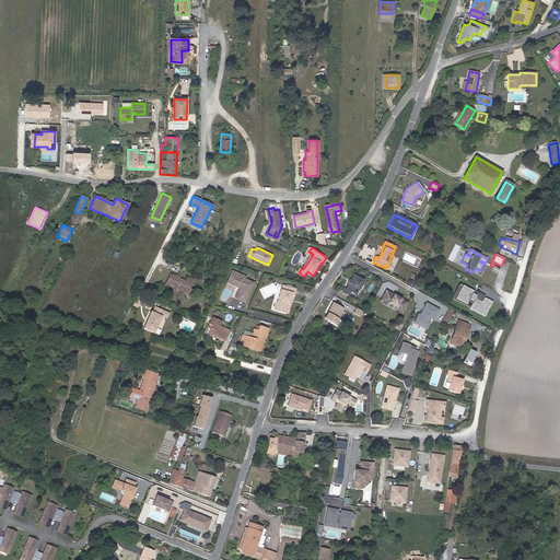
[(242,286),(240,289),(238,292),(241,293),(238,300),(245,303),(254,283),(245,279),(246,277),(233,271),(230,277),(233,278),(233,280),(232,282),(235,284),(238,287),(240,284),(242,286)]
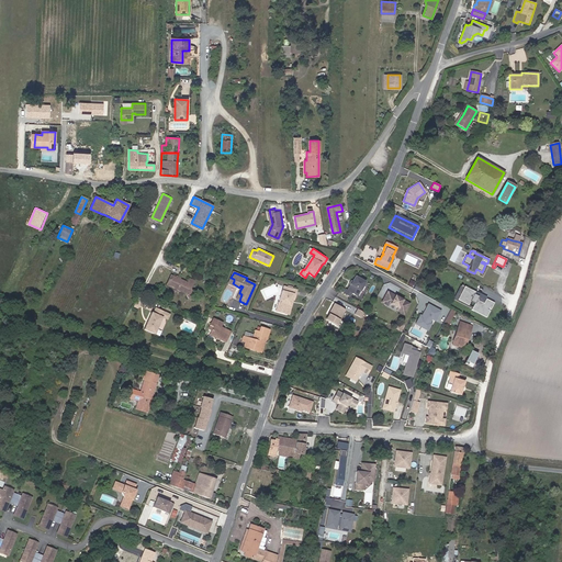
[(194,282),(190,280),(188,283),(172,276),(168,284),(173,288),(188,294),(188,296),(189,300),(192,302),(197,293),(190,290),(194,282)]
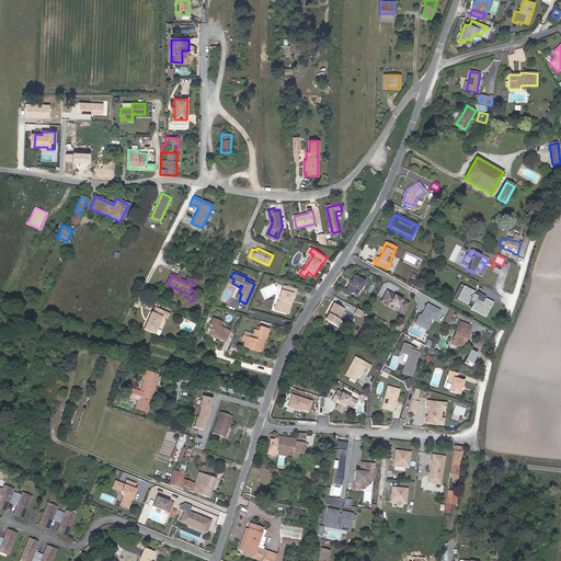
[(356,295),(365,281),(354,275),(352,281),(350,283),(346,289),(345,288),(343,292),(348,295),(351,292),(356,295)]
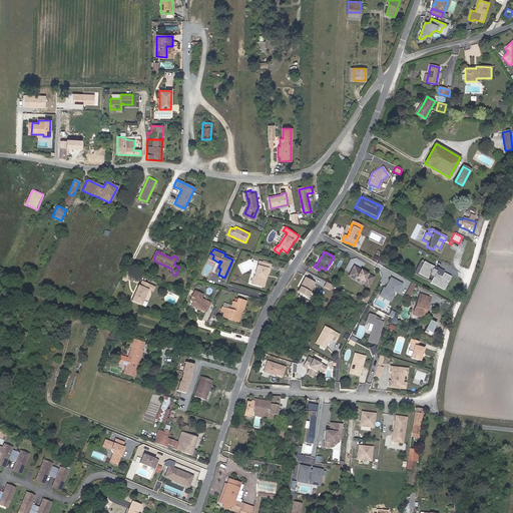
[(208,259),(219,265),(221,262),(219,261),(218,263),(215,261),(212,259),(213,257),(213,254),(210,253),(208,259)]
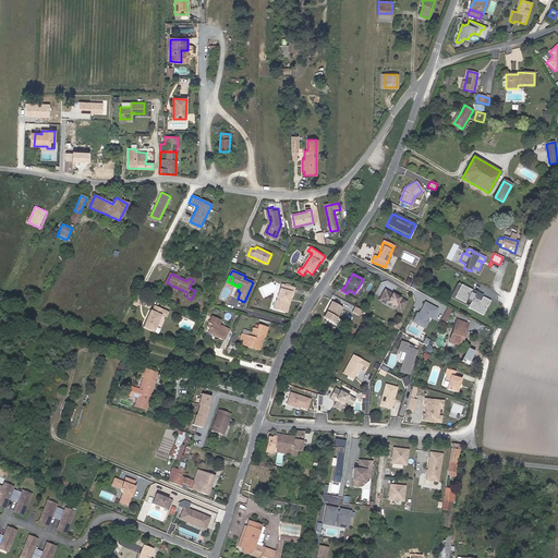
[(280,289),(279,289),(274,308),(283,311),(286,302),(287,302),(288,296),(290,298),(291,292),(292,293),(293,288),(291,288),(291,284),(288,283),(287,287),(286,286),(283,286),(282,289),(280,289)]
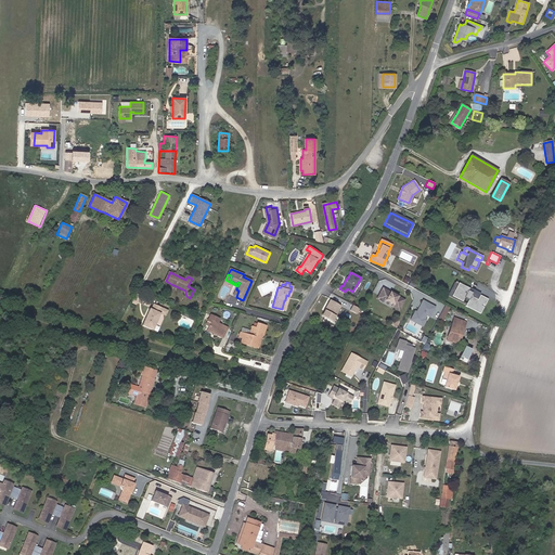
[(466,306),(467,305),(462,302),(452,297),(459,284),(456,282),(455,283),(454,283),(448,296),(466,306)]
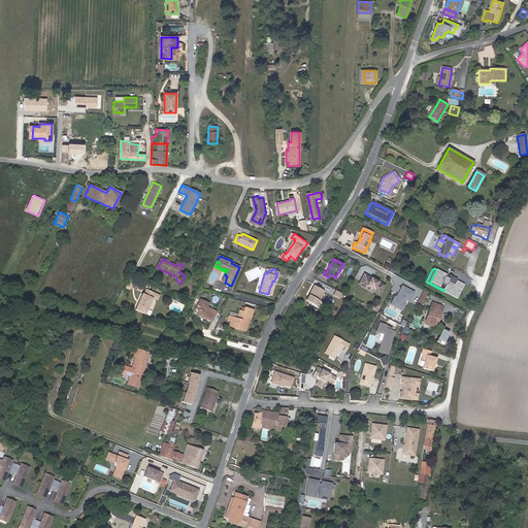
[(442,292),(457,299),(464,286),(457,282),(455,286),(449,283),(450,279),(446,277),(447,275),(436,270),(430,283),(439,288),(441,284),(447,286),(444,290),(443,291),(442,292)]
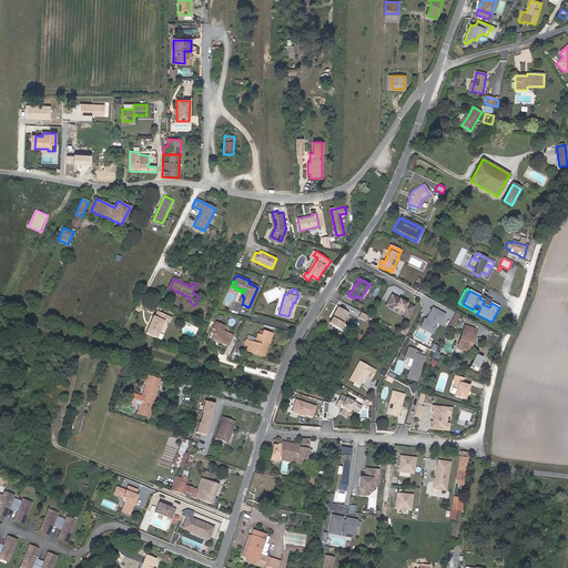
[(392,294),(385,305),(392,308),(393,305),(402,311),(401,313),(408,317),(414,306),(408,304),(408,305),(406,304),(407,303),(392,294)]
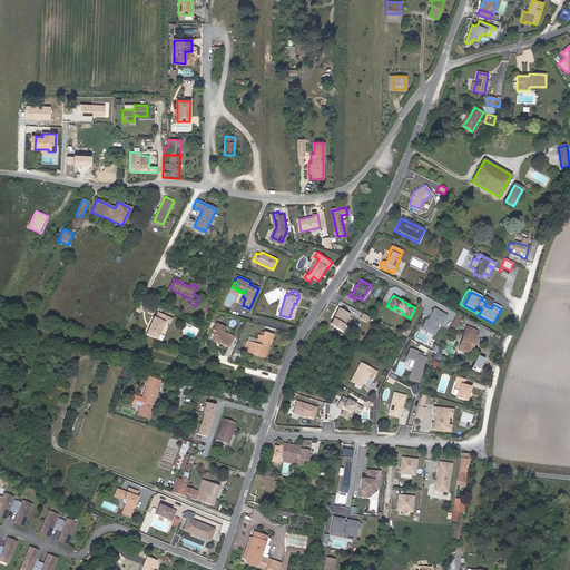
[(494,302),(482,296),(482,297),(481,300),(485,302),(484,305),(491,308),(493,304),(494,302)]
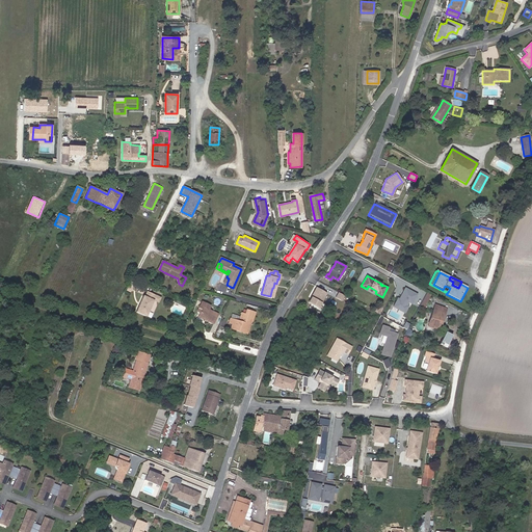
[(326,292),(316,286),(308,300),(318,307),(326,292)]
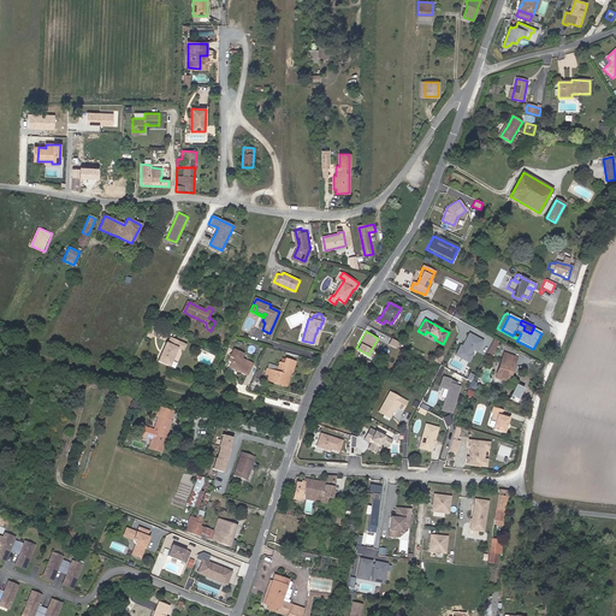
[(483,342),(469,335),(463,344),(466,345),(463,348),(461,345),(457,351),(462,355),(461,357),(468,362),(473,355),(471,354),(473,350),(477,351),(483,342)]
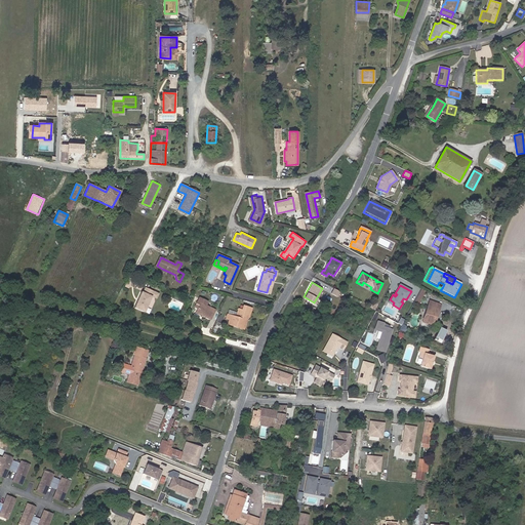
[(153,296),(155,291),(146,287),(144,292),(142,291),(134,308),(146,312),(153,296)]
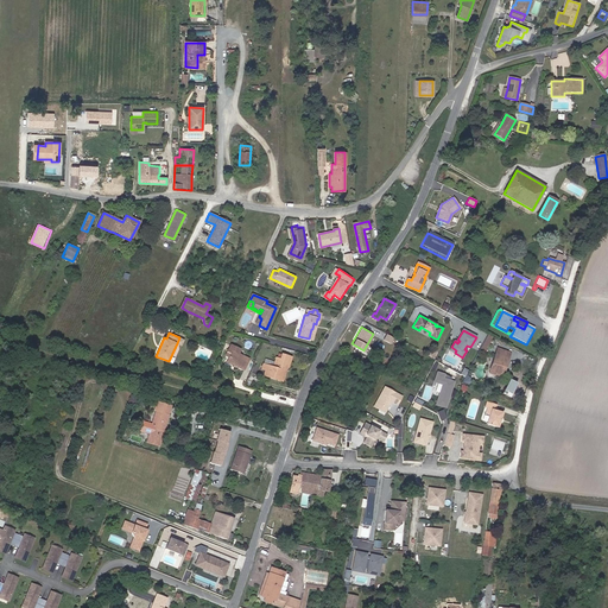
[(229,356),(227,361),(244,369),(249,359),(239,354),(241,349),(230,344),(226,354),(229,356)]
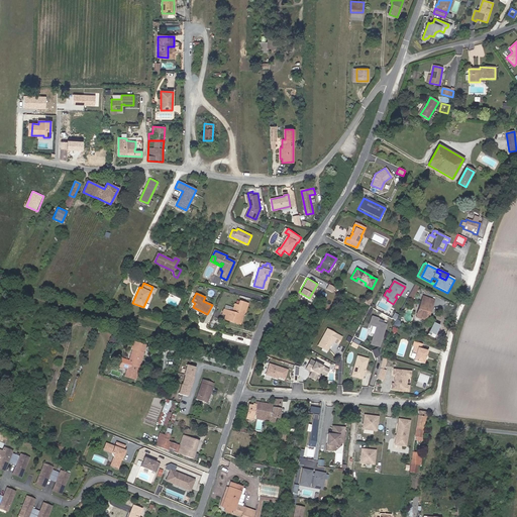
[(427,303),(421,301),(416,315),(422,317),(421,319),(425,320),(427,315),(428,311),(430,312),(434,300),(428,298),(427,303)]
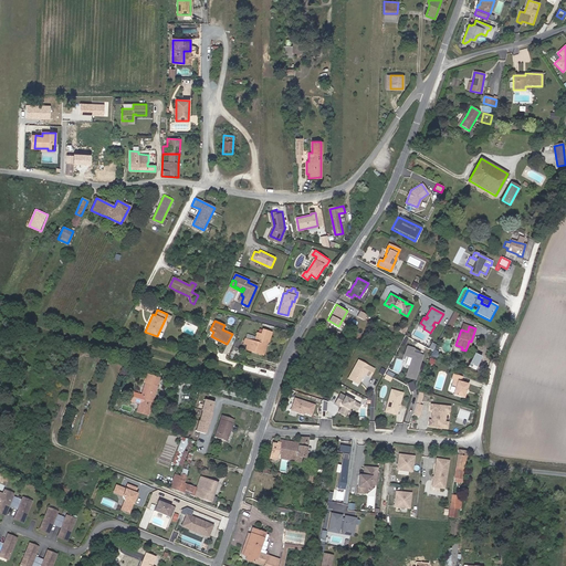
[(253,348),(264,352),(266,342),(269,342),(271,332),(262,329),(261,334),(257,333),(254,342),(244,338),(243,343),(247,344),(245,349),(253,352),(253,348)]
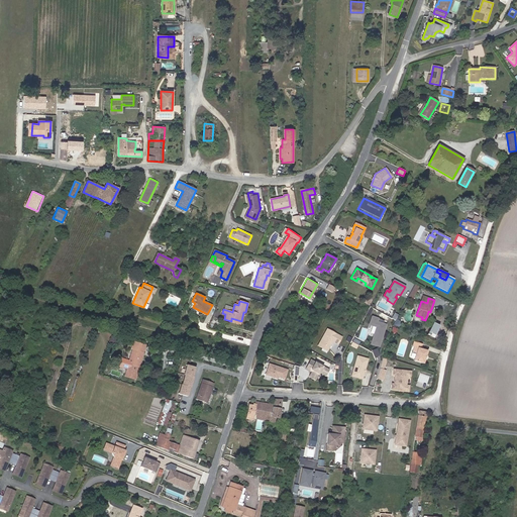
[(377,327),(371,343),(379,346),(387,325),(384,324),(385,322),(381,320),(373,317),(370,325),(377,327)]
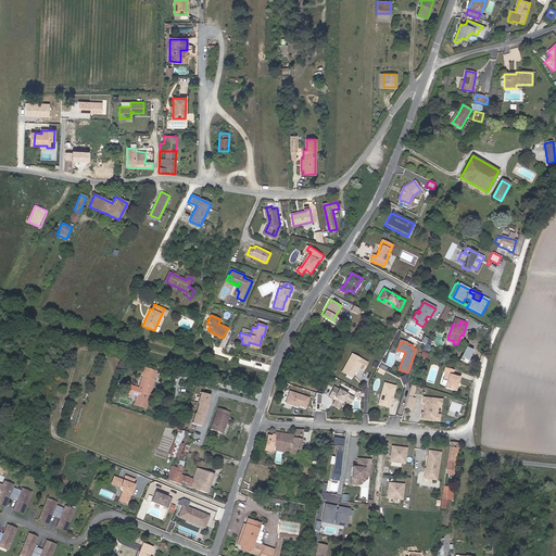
[(363,369),(366,362),(351,353),(341,371),(346,374),(348,370),(353,374),(356,366),(363,369)]
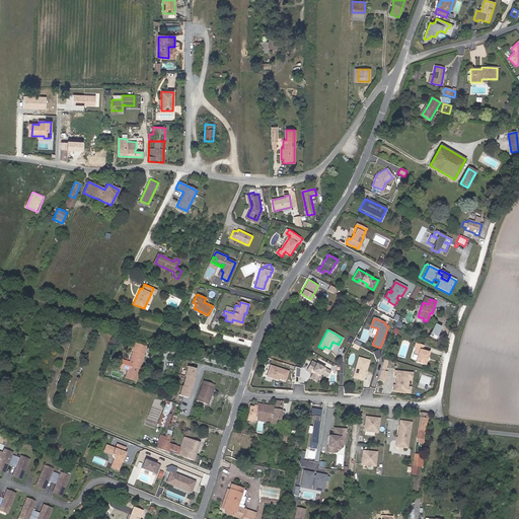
[(417,354),(415,361),(425,365),(429,353),(423,350),(425,346),(416,343),(414,348),(416,348),(414,353),(417,354)]
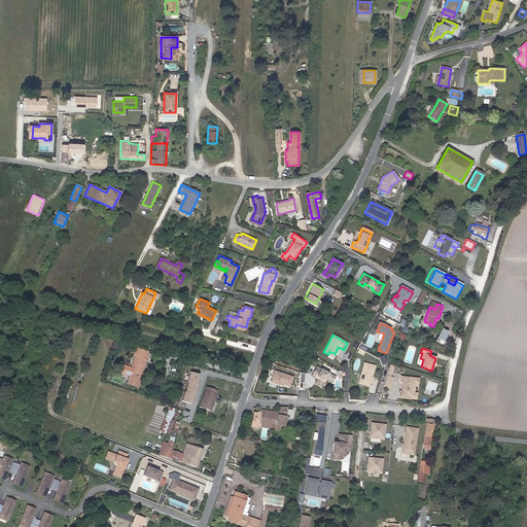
[(148,352),(136,349),(134,355),(136,356),(132,367),(125,365),(121,374),(130,377),(131,377),(129,384),(138,387),(148,352)]
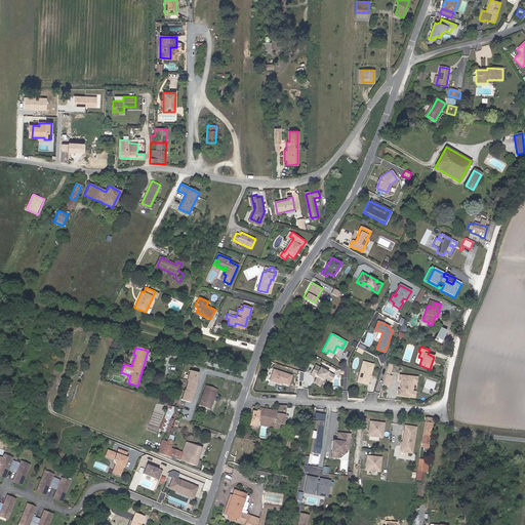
[(356,381),(367,385),(372,364),(362,361),(356,381)]
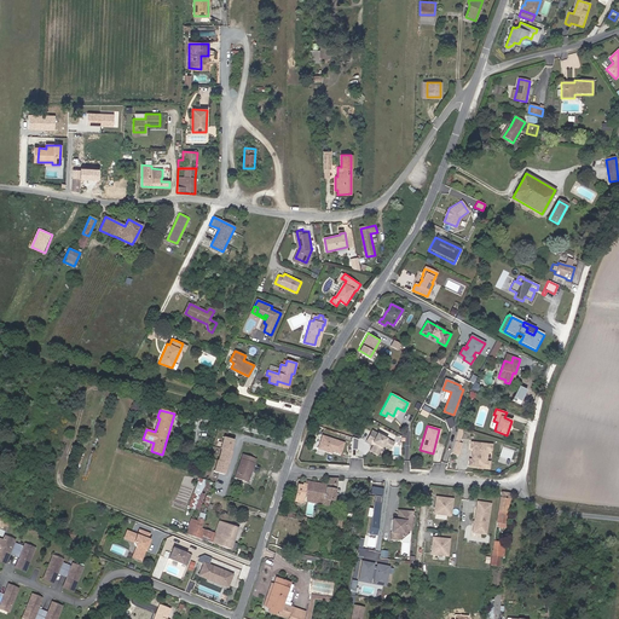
[(388,449),(392,441),(370,429),(364,440),(371,444),(369,450),(376,455),(381,445),(388,449)]
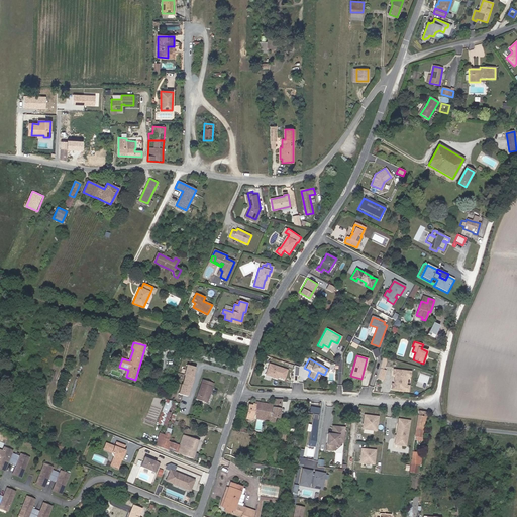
[(379,369),(375,379),(382,381),(385,372),(382,370),(385,359),(382,358),(379,369)]
